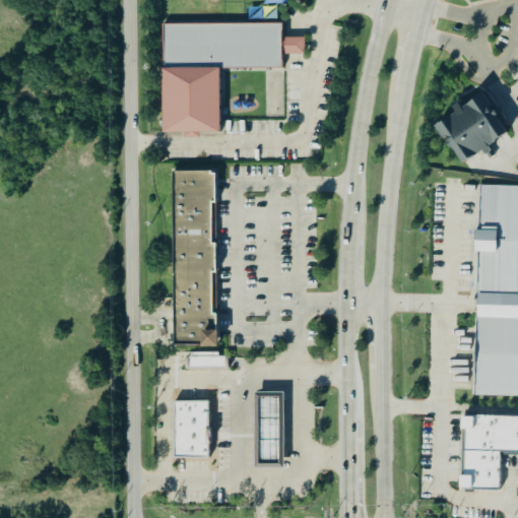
[(163,23),(163,132),(220,132),(220,68),(281,68),(281,54),(304,54),(304,37),(281,37),(281,23),(163,23)]
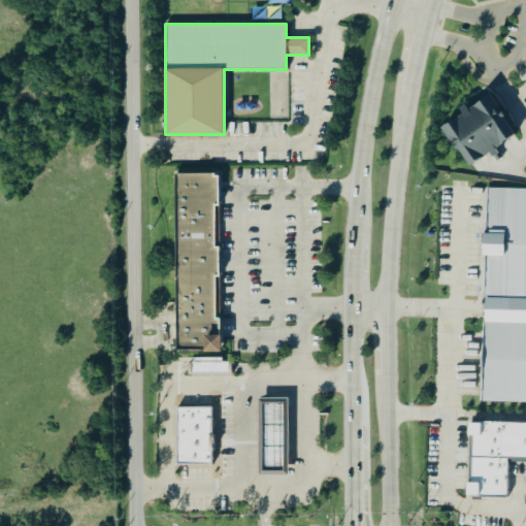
[(489,153),(494,161),(502,156),(496,146),(516,134),(489,93),(461,111),(463,113),(444,126),(469,166),(489,153)]
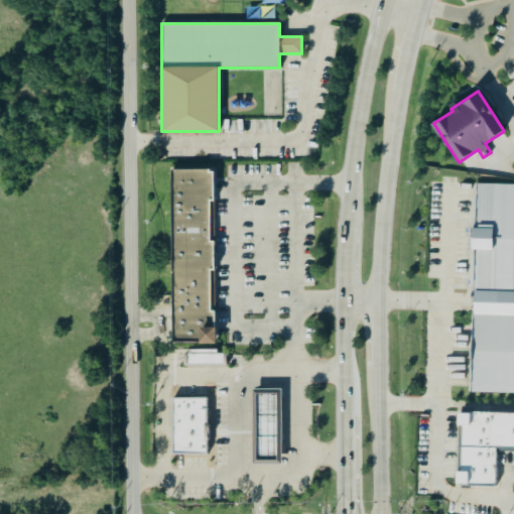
[(171,169),(210,169),(210,172),(214,172),(214,201),(210,201),(210,243),(214,243),(215,270),(211,270),(211,312),(215,312),(215,341),(172,341),(171,169)]
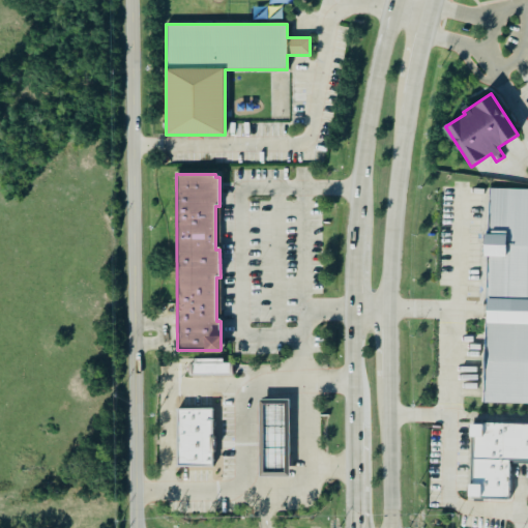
[(485,402),(527,403),(527,187),(491,187),(490,233),(489,233),(485,402)]
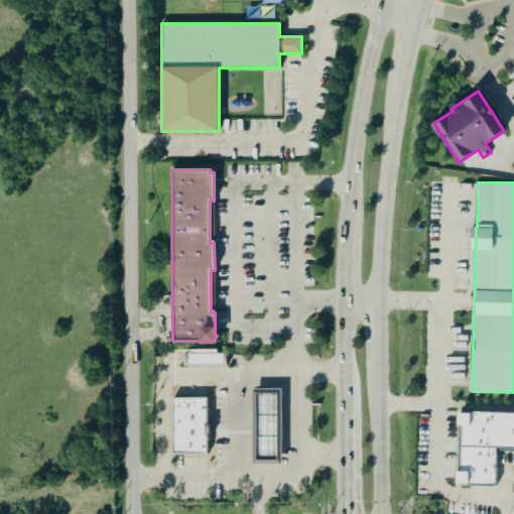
[(188,349),(188,364),(228,363),(227,348),(188,349)]
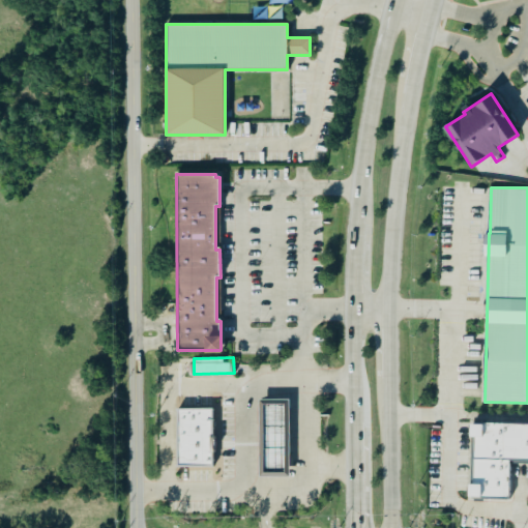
[(261,402),(288,402),(288,476),(261,476),(261,402)]
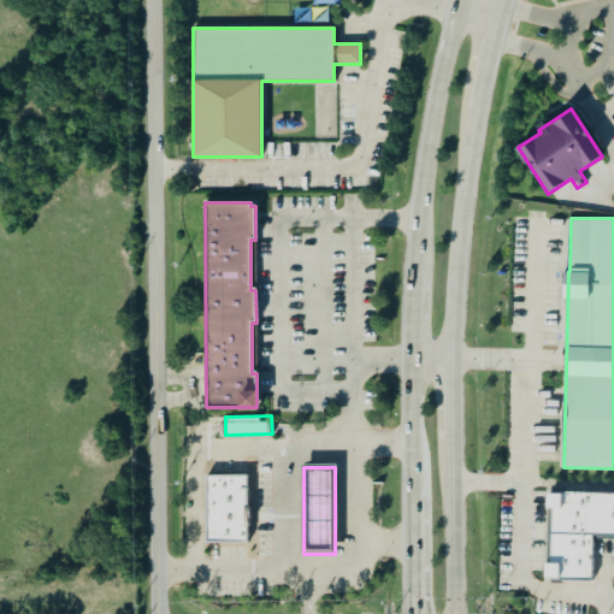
[(206,476),(248,476),(248,542),(206,542),(206,476)]
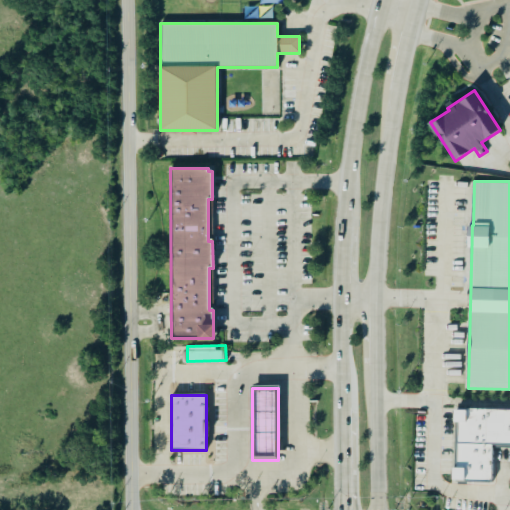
[(455,479),(493,480),(494,443),(509,444),(509,408),(457,407),(455,479)]
